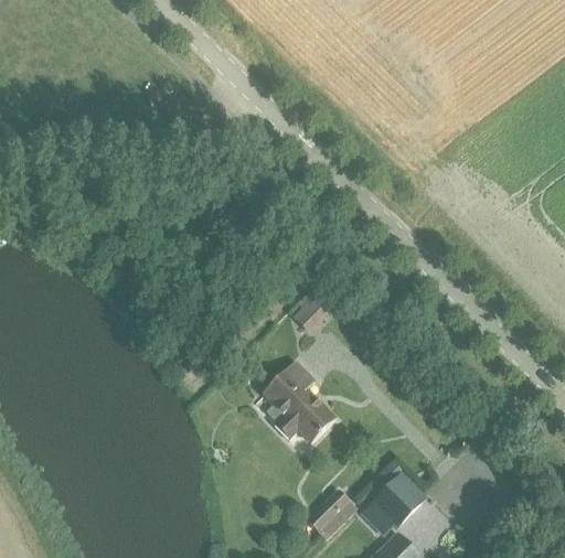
[(315,292),(301,306),(318,321),(330,309),(315,292)]
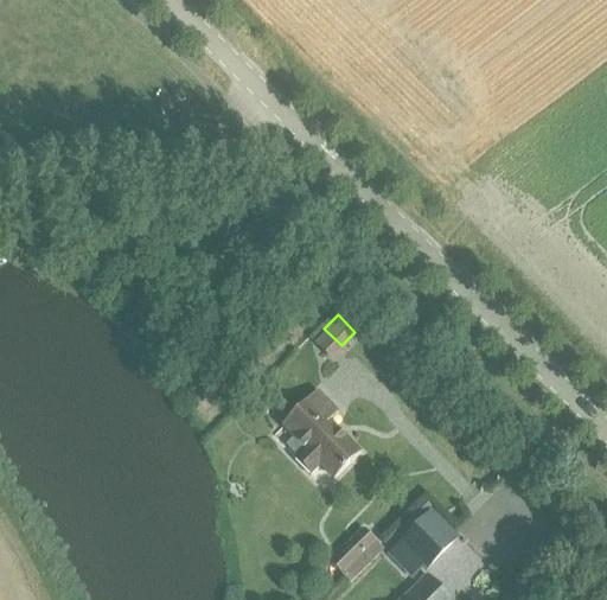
[(315,387),(281,421),(292,433),(286,439),(298,451),(294,454),(310,470),(319,460),(333,474),(359,447),(328,415),(337,407),(315,387)]
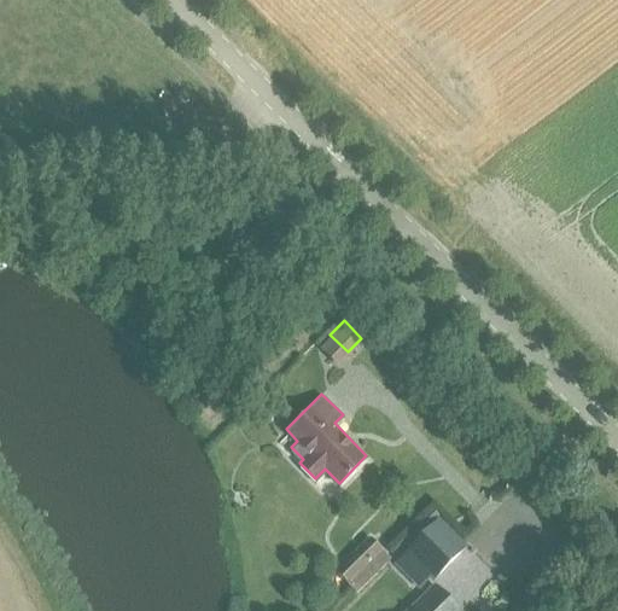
[(438,515),(394,560),(418,586),(429,575),(432,579),(467,542),(438,515)]
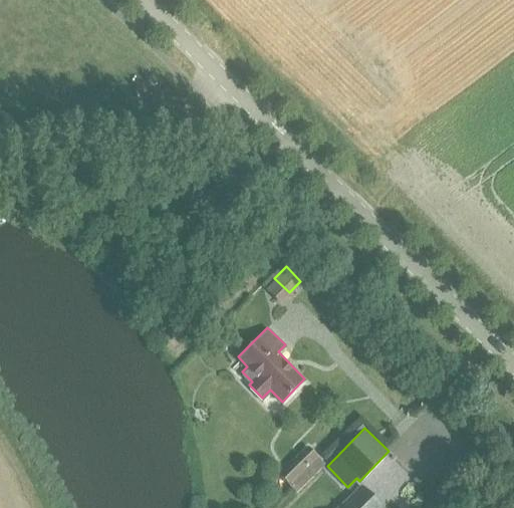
[(307,444),(291,460),(307,477),(324,461),(307,444)]
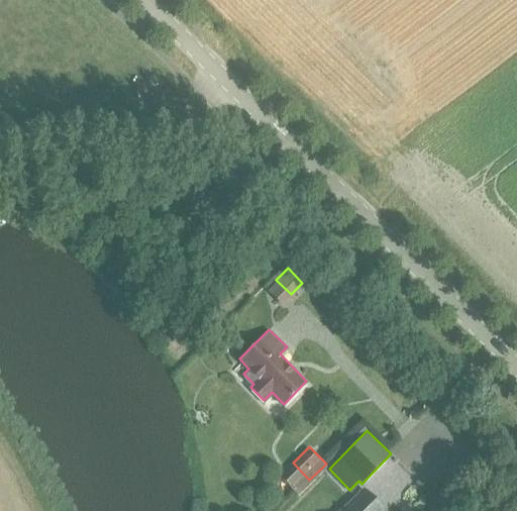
[(385,510),(386,510),(364,488),(339,510),(385,510)]
